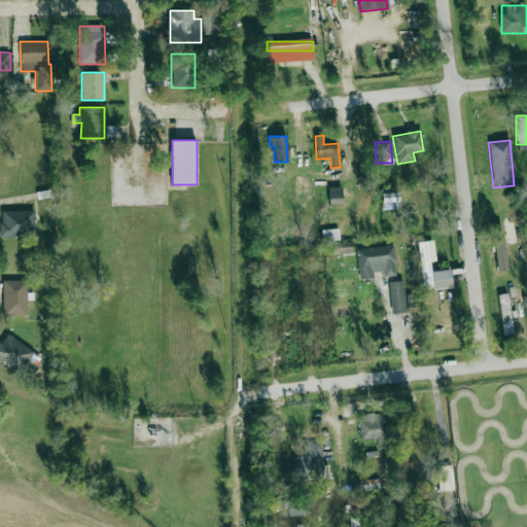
[(342,186),(328,187),(329,205),(343,205),(342,186)]
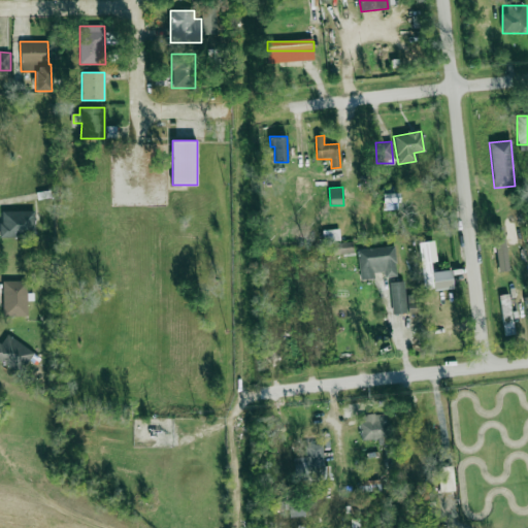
[(385,207),(399,207),(398,193),(392,194),(393,198),(391,198),(391,194),(384,195),(385,207)]
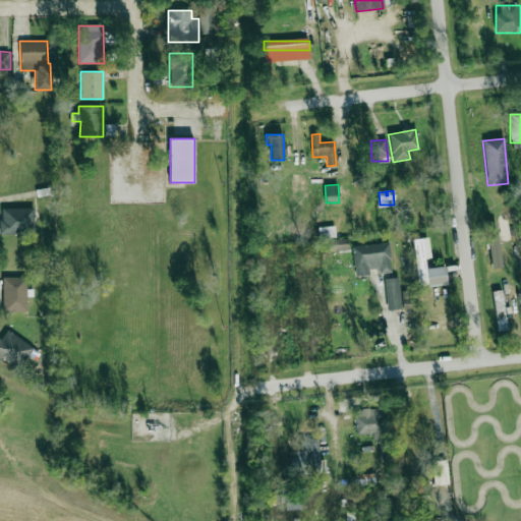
[(35,209),(1,208),(0,234),(34,235),(35,209)]
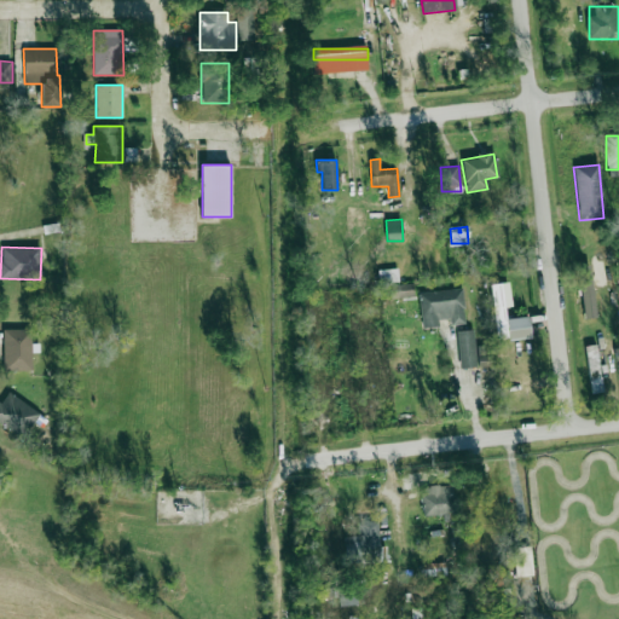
[(583,318),(594,317),(591,266),(580,266),(583,318)]
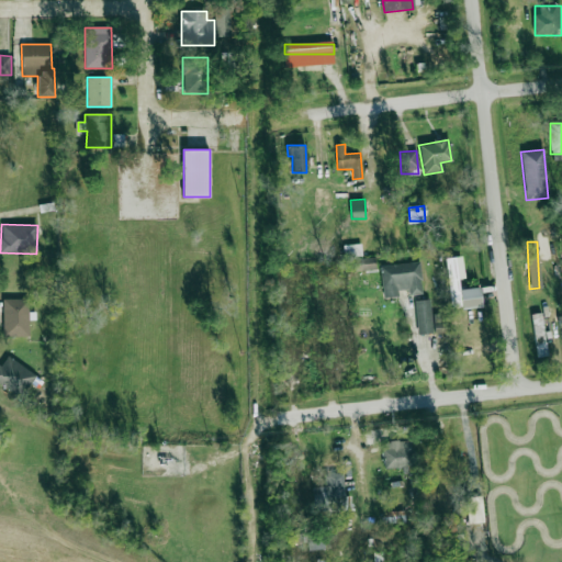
[(362,255),(361,244),(344,246),(345,257),(362,255)]
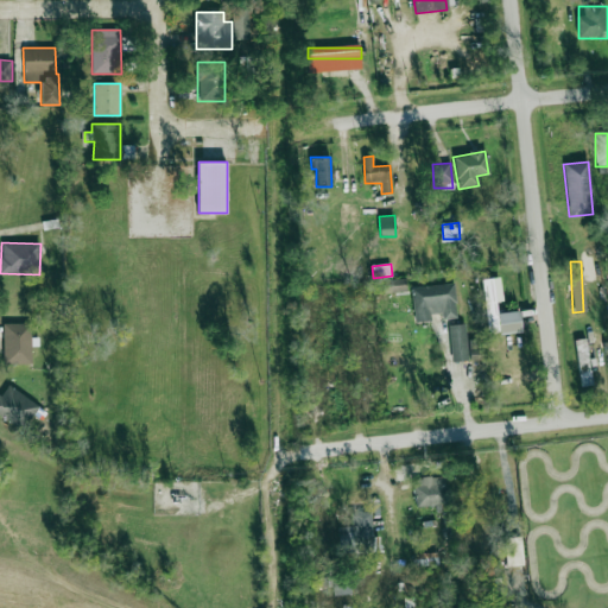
[(480,280),(486,333),(498,331),(496,328),(518,325),(517,311),(495,314),(491,278),(480,280)]
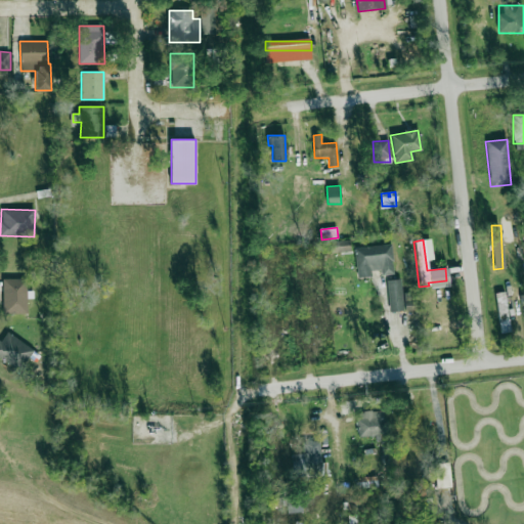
[(350,252),(350,241),(330,242),(330,252),(350,252)]
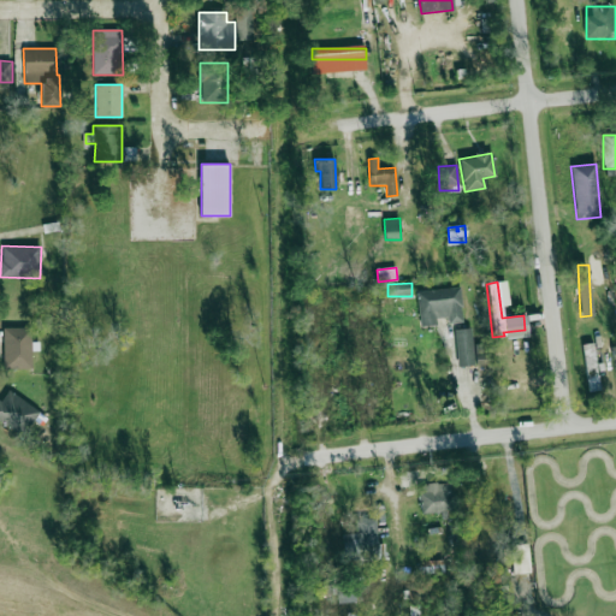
[(463,324),(461,289),(418,291),(420,326),(463,324)]
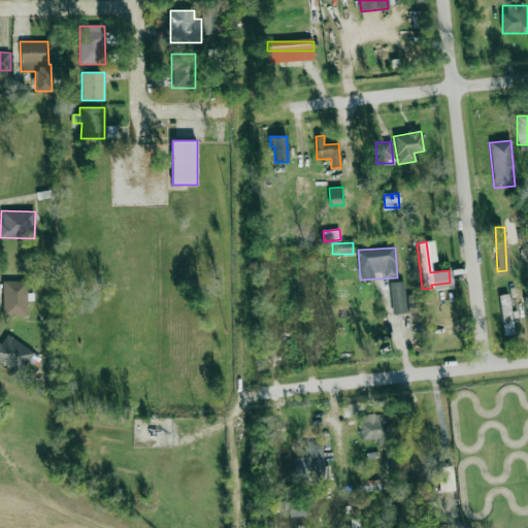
[(27,317),(27,282),(3,281),(2,316),(27,317)]
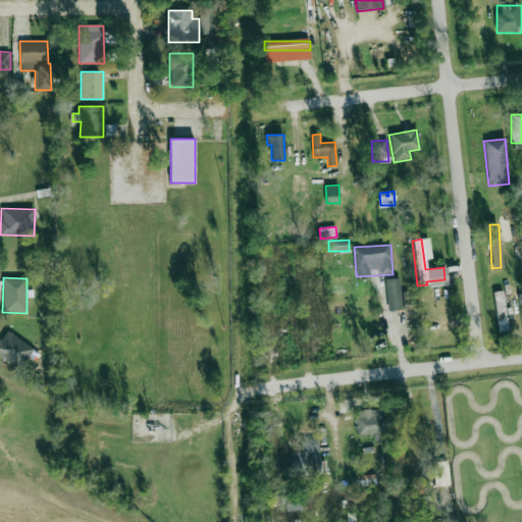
[(403,309),(399,278),(384,279),(388,311),(403,309)]
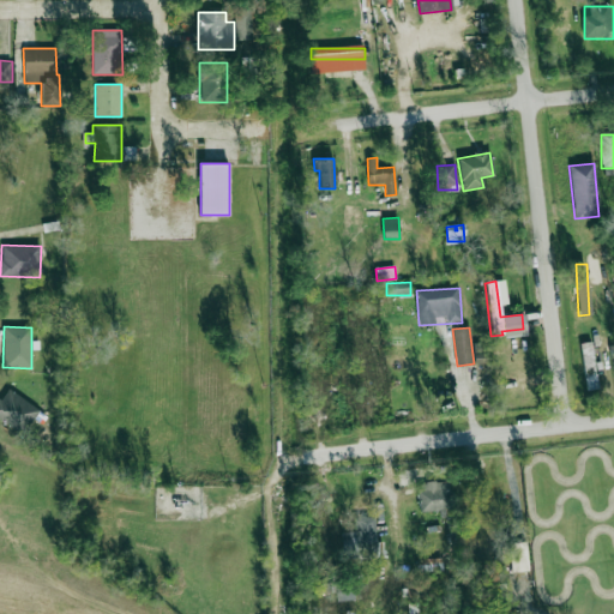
[(596,389),(594,342),(582,343),(585,390),(596,389)]
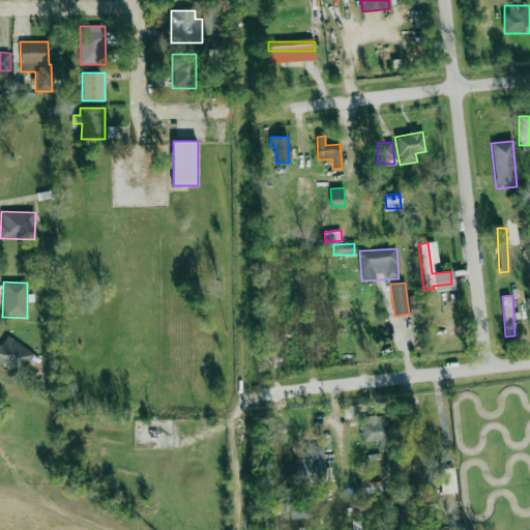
[(0,343),(0,361),(21,375),(34,354),(5,335),(0,343)]
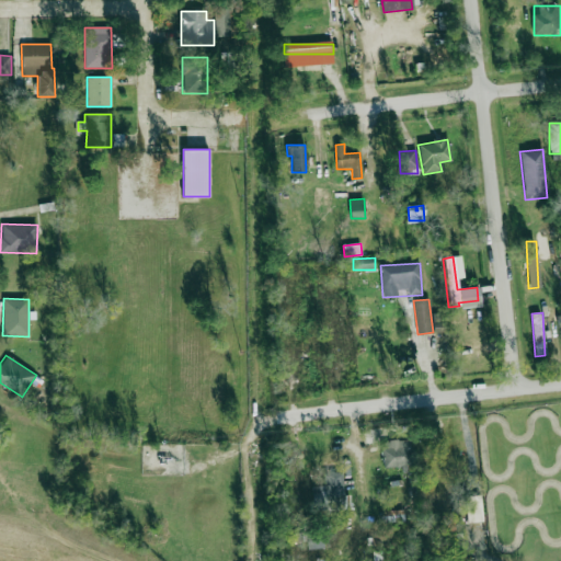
[(405,444),(384,444),(384,474),(405,474),(405,444)]
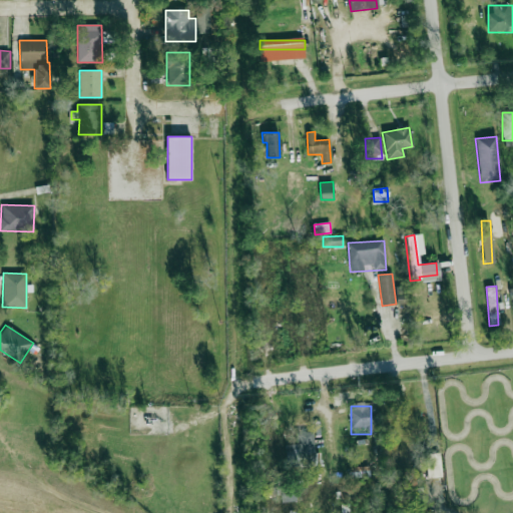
[(285,468),(313,468),(313,432),(295,432),(295,445),(285,445),(285,468)]
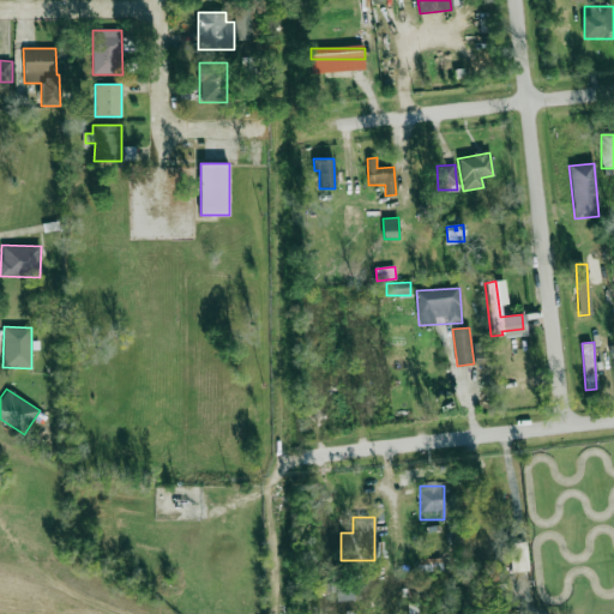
[(511,572),(528,571),(528,542),(510,542),(511,572)]
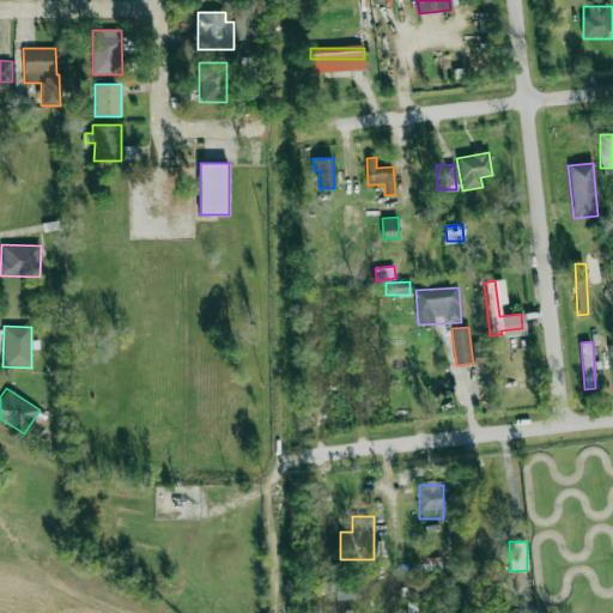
[(417,571),(442,570),(442,558),(417,558),(417,571)]
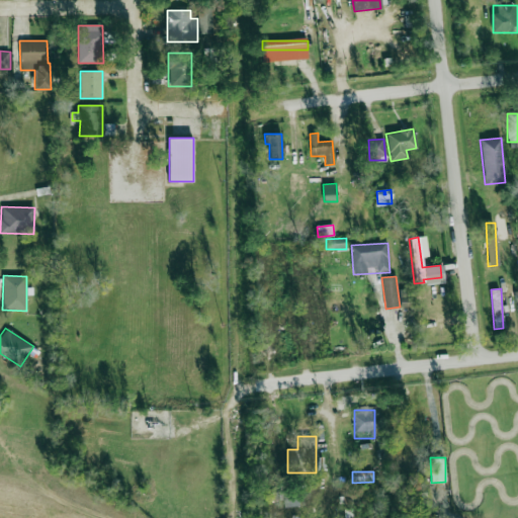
[(298,507),(298,497),(283,497),(283,507),(298,507)]
